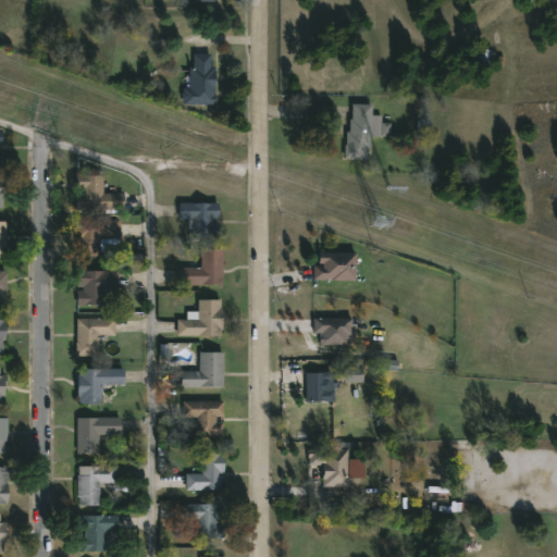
[(212,52),(212,65),(217,65),(217,103),(185,103),(184,93),(186,91),(186,87),(192,87),(192,65),(196,65),(196,52),(212,52)]
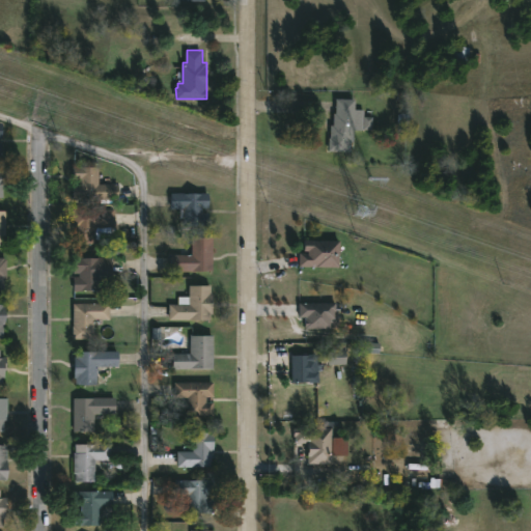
[(357,99),(357,110),(366,110),(365,117),(374,117),(374,130),(356,131),(356,143),(354,143),(354,146),(351,146),(351,151),(330,151),(332,124),(335,124),(335,113),(337,113),(337,99),(357,99)]
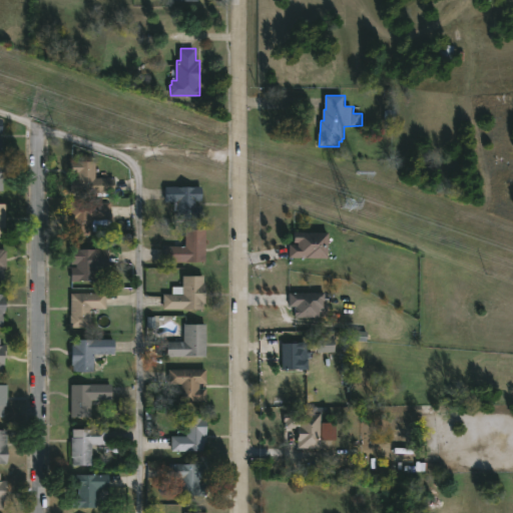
[(96,167),(96,177),(115,177),(115,192),(72,192),(71,178),(78,178),(78,173),(71,173),(71,160),(96,160),(96,167)]
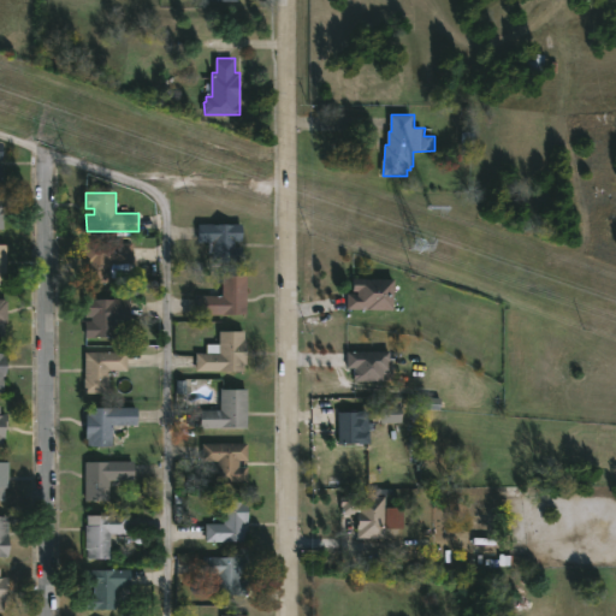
[(237,241),(237,248),(243,248),(243,262),(215,262),(215,254),(211,254),(211,242),(200,242),(200,224),(244,224),(244,241),(237,241)]
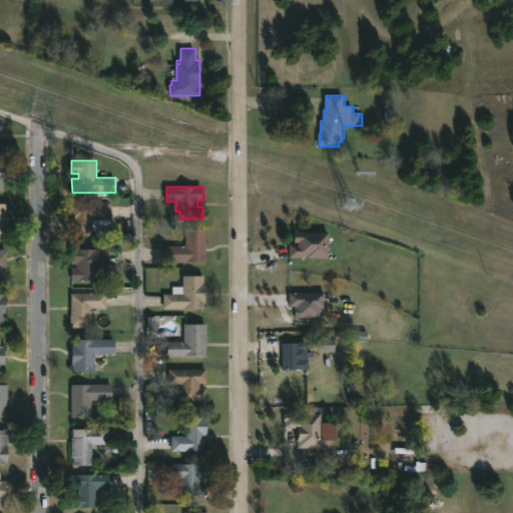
[(96,219),(96,234),(73,235),(73,219),(71,219),(71,201),(111,201),(111,219),(96,219)]
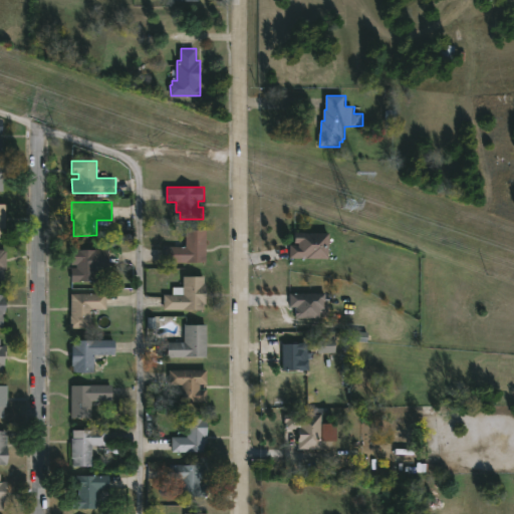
[(208,252),(208,265),(190,265),(190,262),(167,263),(166,247),(187,246),(187,230),(207,230),(208,252)]
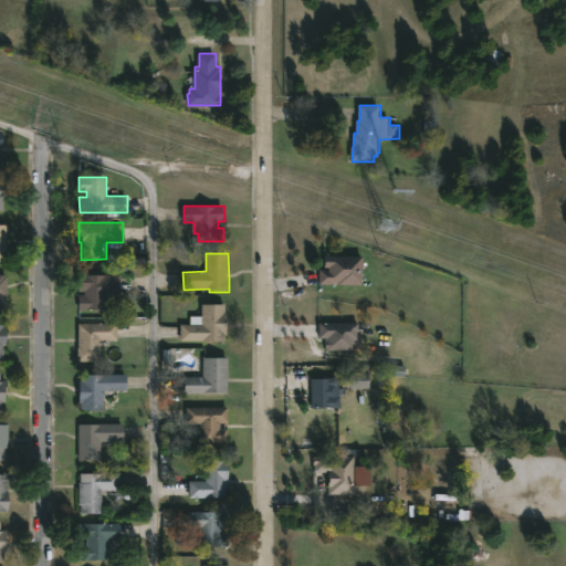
[(364,255),(363,284),(321,284),(321,269),(329,270),(329,268),(325,268),(326,255),(364,255)]
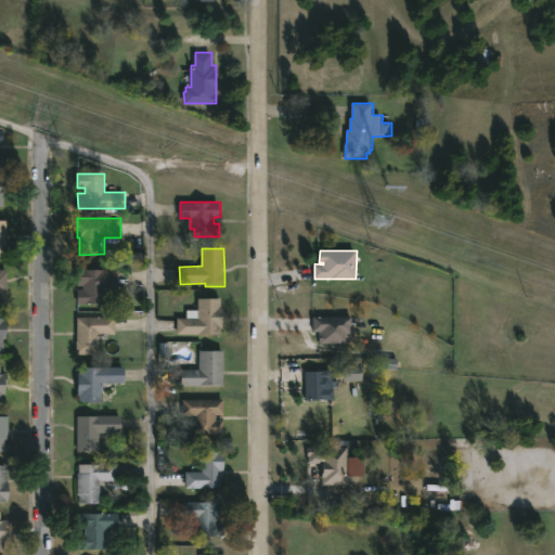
[(118,283),(118,296),(105,296),(105,304),(78,305),(78,289),(84,289),(84,285),(79,285),(79,269),(118,269),(118,283)]
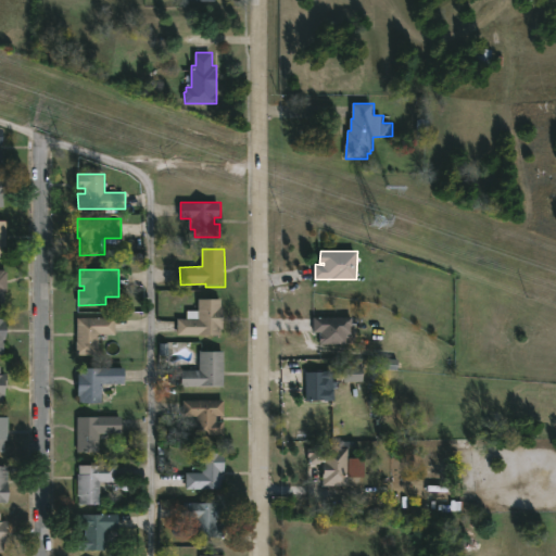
[(222,299),(223,328),(222,328),(222,335),(215,335),(215,336),(177,335),(177,318),(187,318),(187,311),(199,311),(199,299),(222,299)]
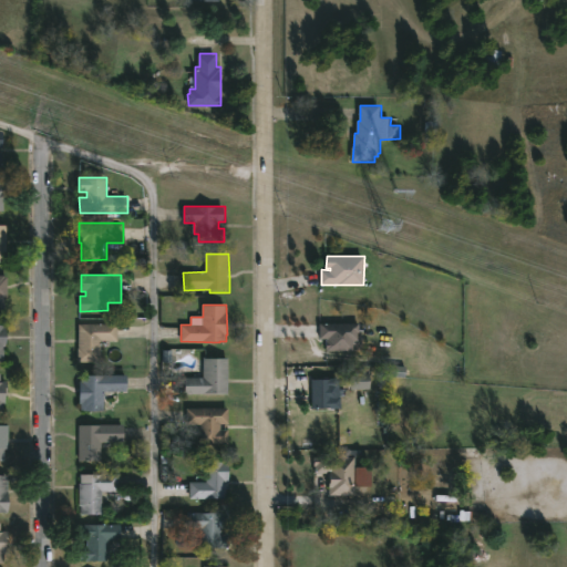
[(101,362),(78,362),(79,325),(119,323),(119,340),(101,340),(101,362)]
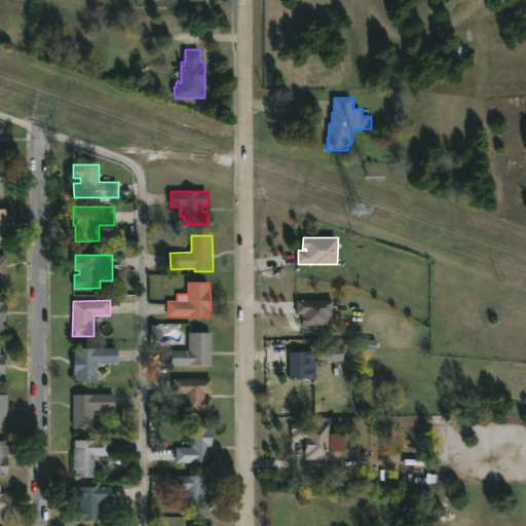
[(333,308),(333,315),(329,315),(329,325),(304,326),(304,314),(298,314),(298,300),(334,300),(333,308)]
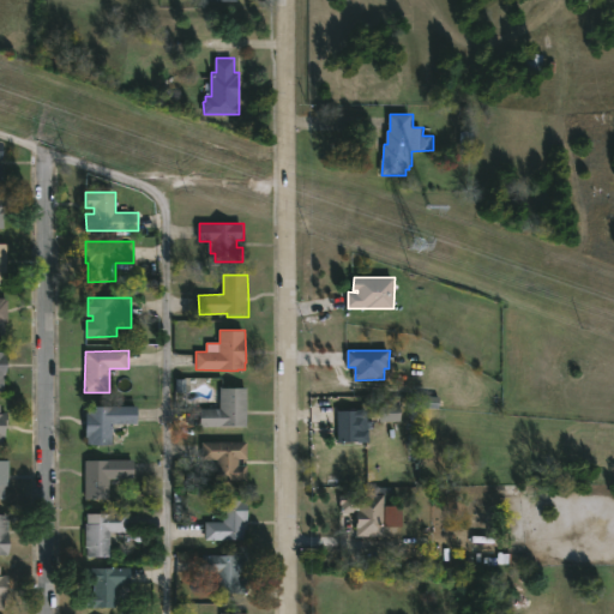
[(247,426),(202,426),(202,409),(221,409),(220,387),(247,387),(247,426)]
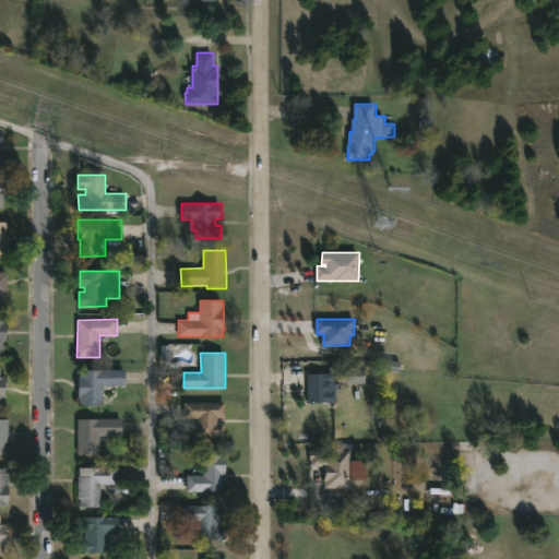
[(366,383),(339,382),(339,371),(346,371),(346,368),(366,369),(366,383)]
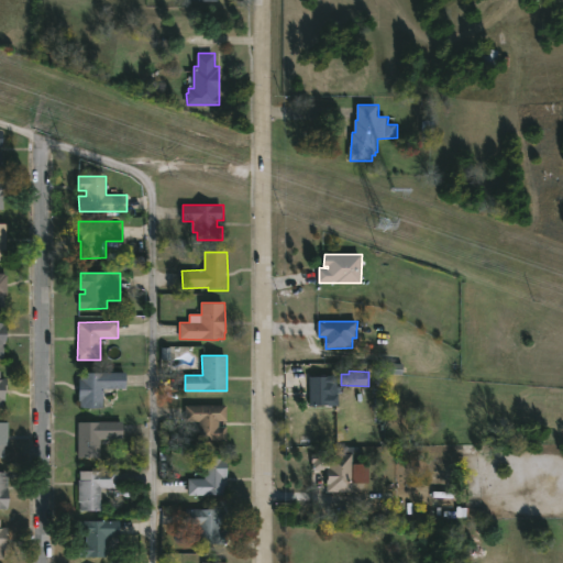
[(103,388),(103,408),(81,408),(79,378),(81,378),(81,373),(127,372),(127,388),(103,388)]
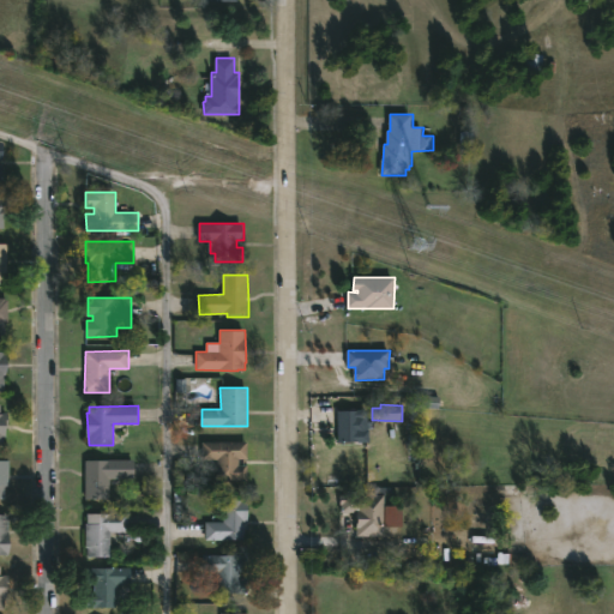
[(368,409),(368,421),(374,421),(374,427),(367,427),(367,429),(369,429),(369,443),(338,443),(338,411),(368,409)]
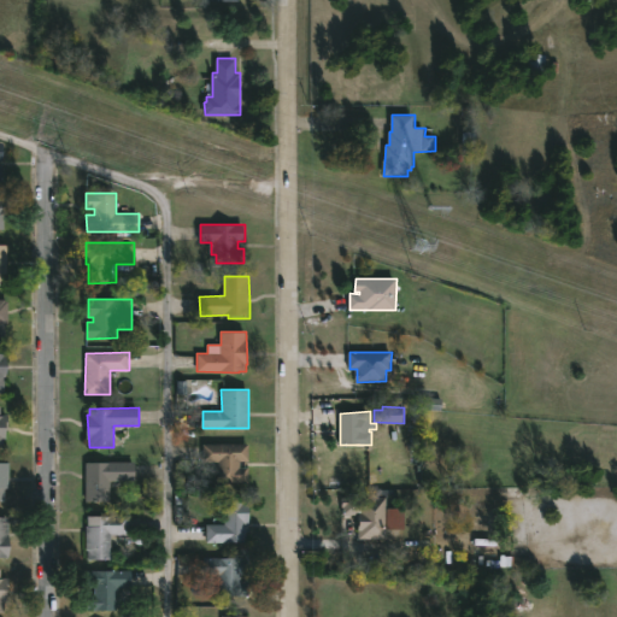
[(240,462),(240,469),(250,469),(250,483),(218,482),(218,463),(204,462),(204,445),(248,445),(248,462),(240,462)]
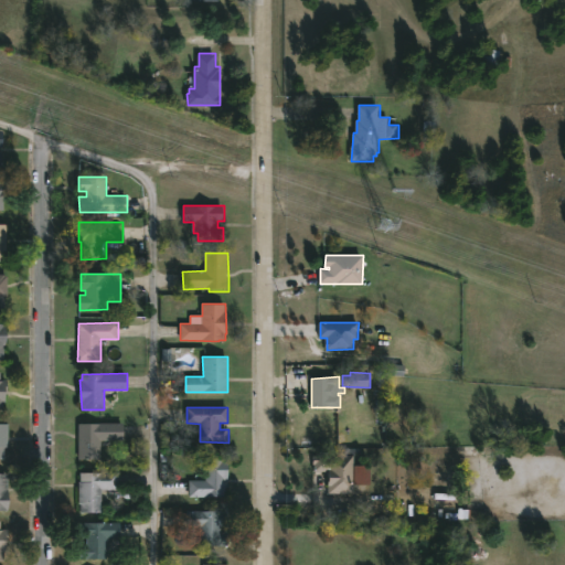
[(9,439),(9,446),(6,446),(6,459),(0,458),(0,423),(9,424),(9,439)]
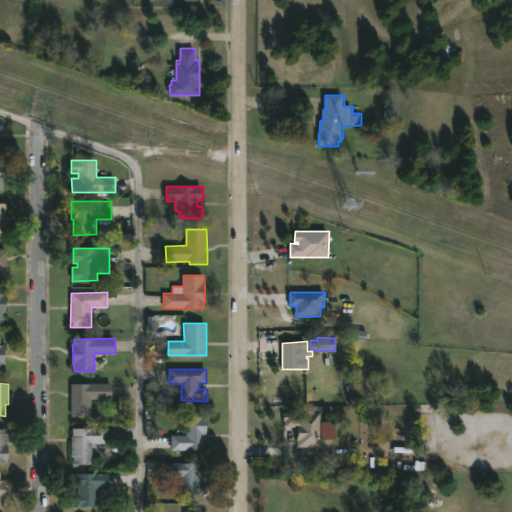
[(91,399),(90,418),(71,417),(72,384),(112,383),(112,399),(91,399)]
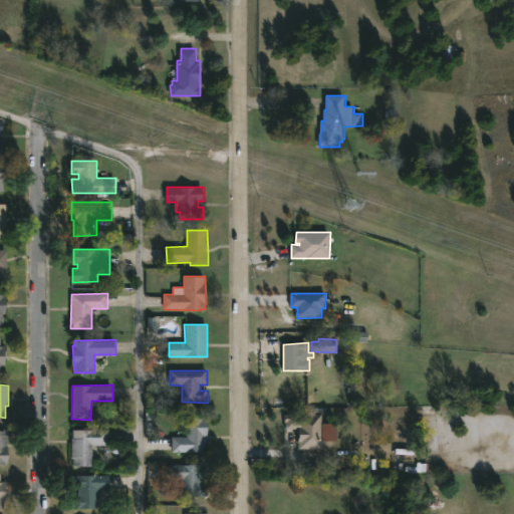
[(323,424),(323,449),(299,449),(299,429),(286,429),(286,414),(323,414),(323,424)]
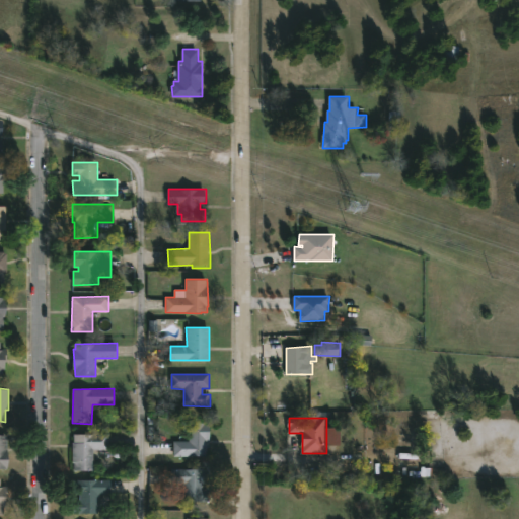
[(208,440),(208,445),(206,445),(205,456),(173,456),(174,441),(190,441),(190,422),(204,422),(204,427),(208,427),(208,440)]
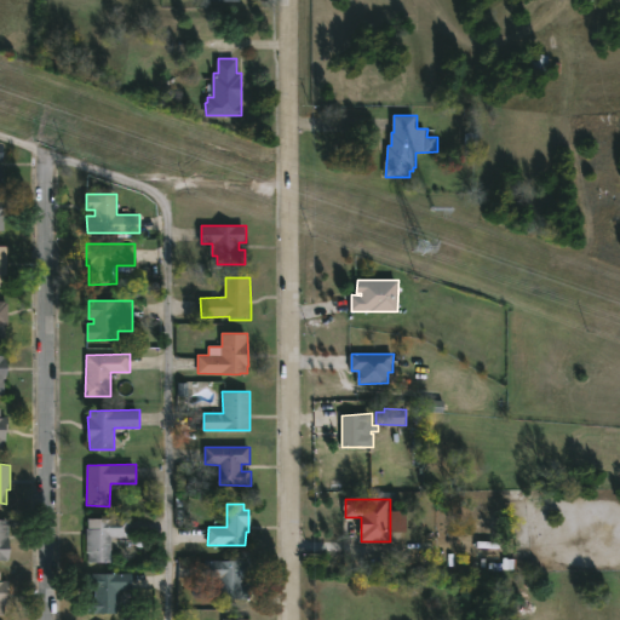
[(131,521),(131,537),(112,537),(112,562),(89,563),(87,528),(89,528),(89,518),(131,518),(131,521)]
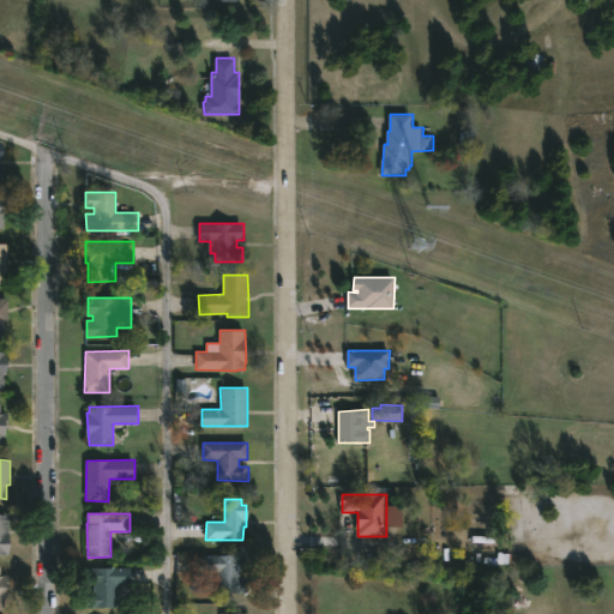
[(8,530),(10,533),(10,554),(7,554),(7,555),(0,555),(0,515),(8,516),(8,530)]
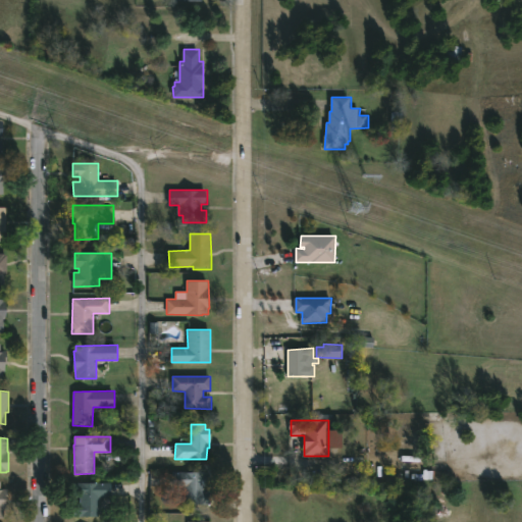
[(204,486),(204,492),(211,492),(211,506),(186,505),(187,486),(172,486),(172,472),(212,473),(212,487),(204,486)]
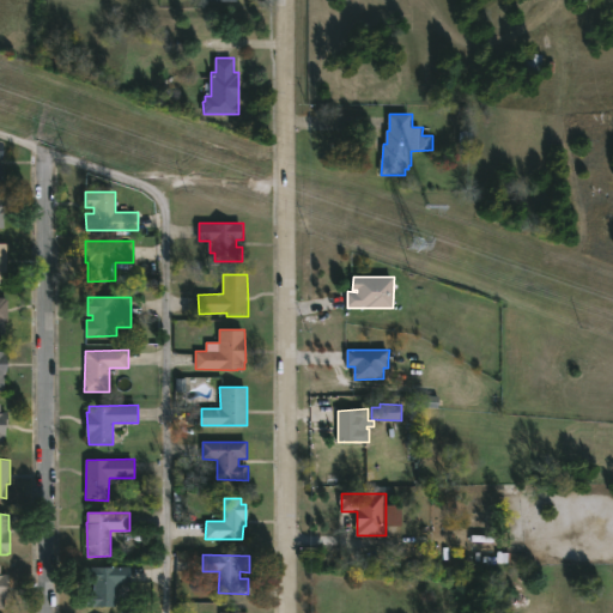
[(131,581),(131,584),(121,584),(121,606),(87,606),(87,592),(95,592),(95,583),(86,583),(86,566),(131,566),(131,581)]
